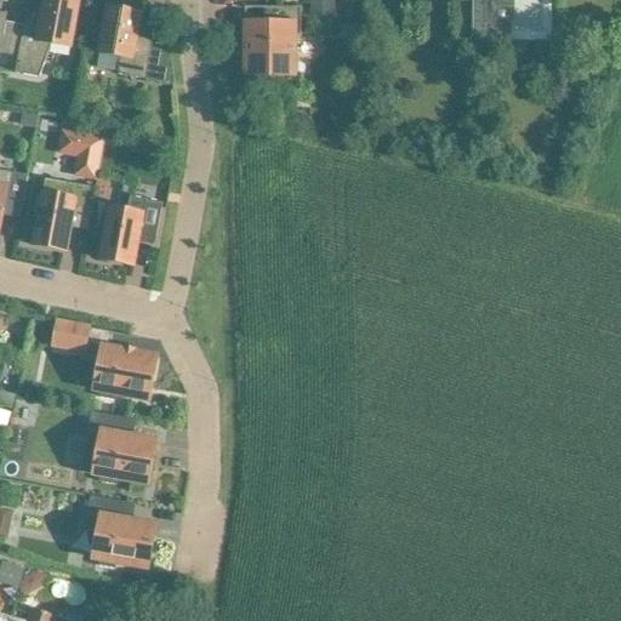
[(6,23),(1,55),(18,57),(16,74),(40,79),(51,46),(70,50),(79,4),(74,3),(74,0),(73,0),(60,0),(45,0),(40,29),(6,23)]
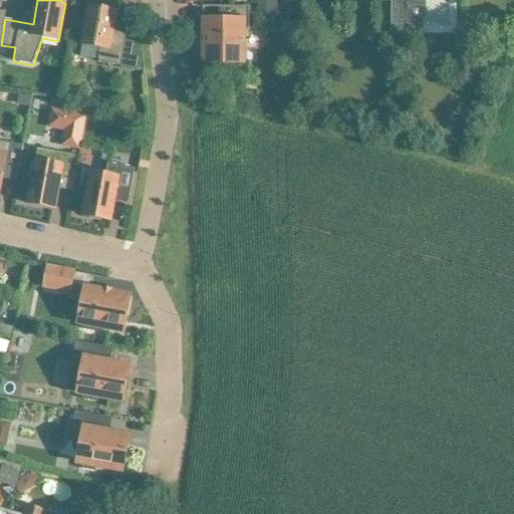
[(120,66),(125,41),(125,40),(112,38),(116,12),(105,10),(105,8),(94,6),(93,8),(89,7),(82,45),(98,48),(98,62),(120,66)]
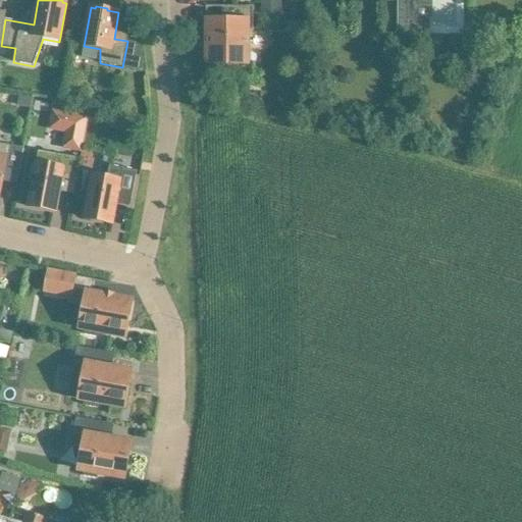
[(239,31),(248,31),(253,31),(254,7),(206,6),(206,8),(221,8),(221,20),(207,20),(208,19),(206,19),(206,51),(204,51),(204,62),(206,62),(206,79),(239,79),(239,31)]
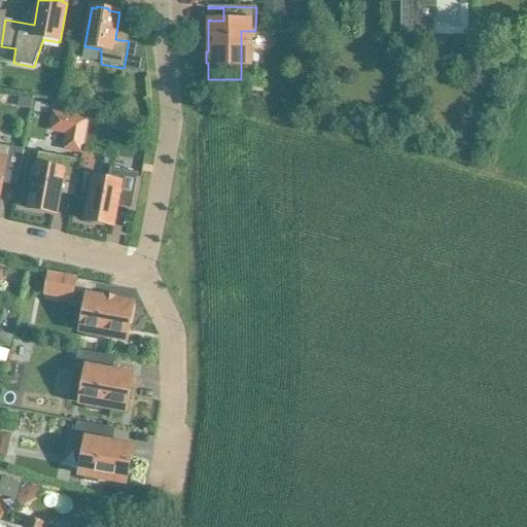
[(401,37),(416,37),(416,8),(401,8),(401,37)]
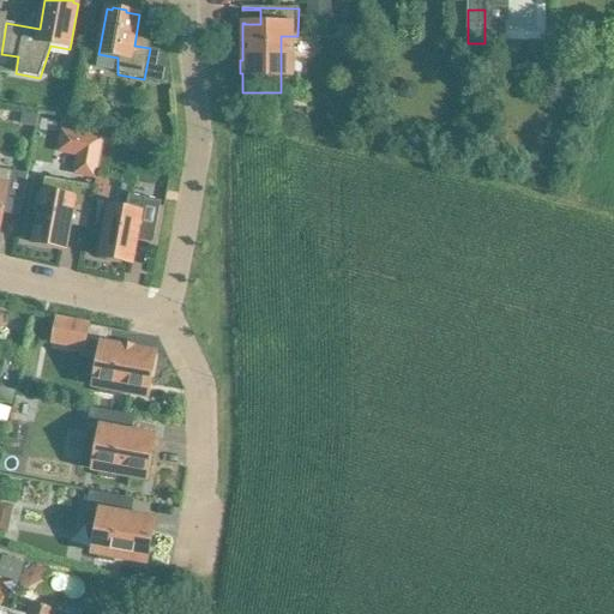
[(24,113),(22,126),(36,128),(38,115),(24,113)]
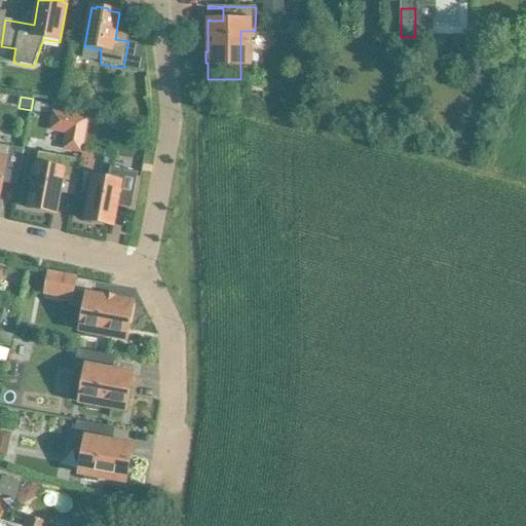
[(66,136),(63,152),(82,155),(88,119),(69,115),(66,136)]
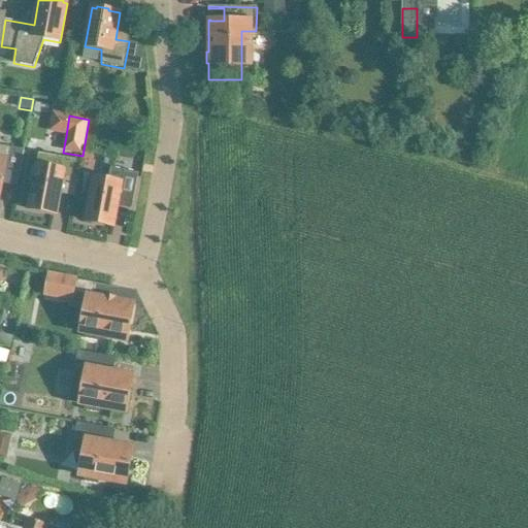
[(135,143),(134,151),(143,153),(145,144),(135,143)]
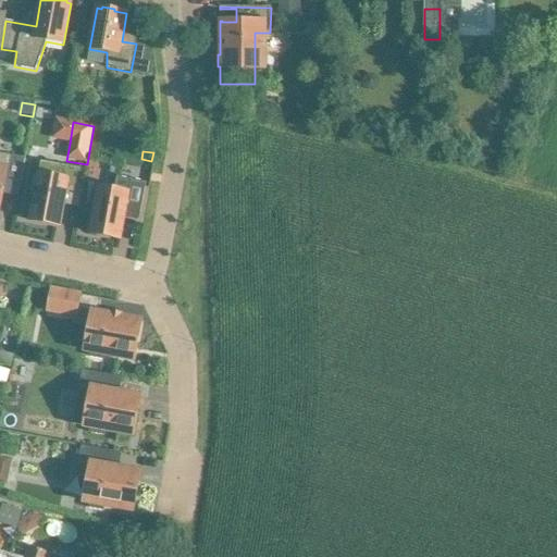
[(20,189),(25,159),(0,153),(0,212),(4,186),(20,189)]
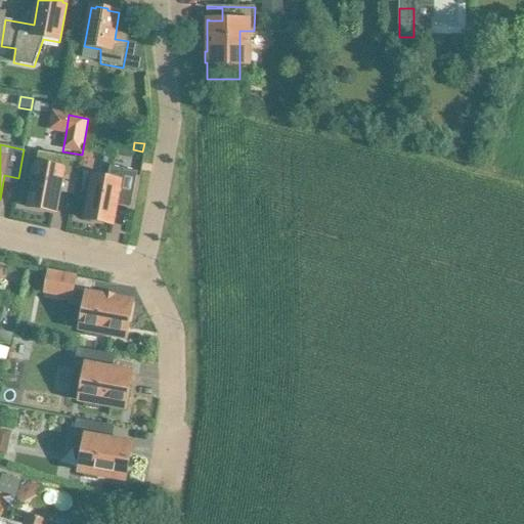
[(33,181),(29,206),(29,209),(56,214),(56,212),(61,185),(76,188),(81,160),(39,151),(36,167),(31,166),(29,180),(33,181)]
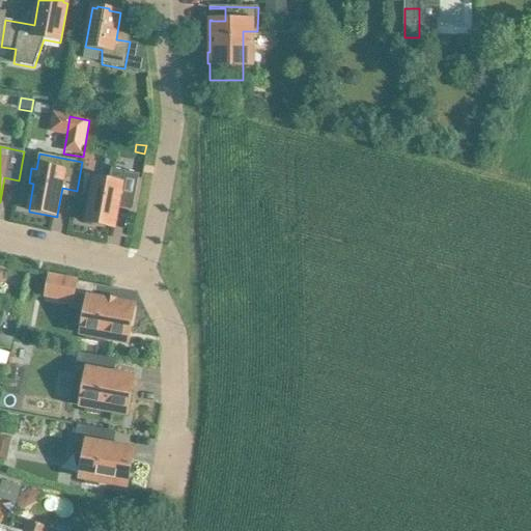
[(115,227),(119,200),(134,203),(139,174),(112,169),(109,182),(94,178),(93,182),(88,180),(86,195),(91,196),(86,222),(86,224),(114,229),(115,227)]
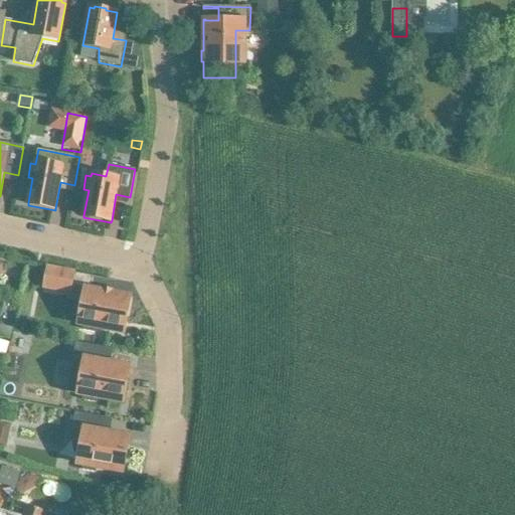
[(131,298),(129,297),(91,290),(94,277),(47,268),(43,288),(72,293),(71,300),(82,302),(78,324),(80,325),(84,326),(83,330),(97,333),(98,328),(122,333),(125,333),(131,298)]
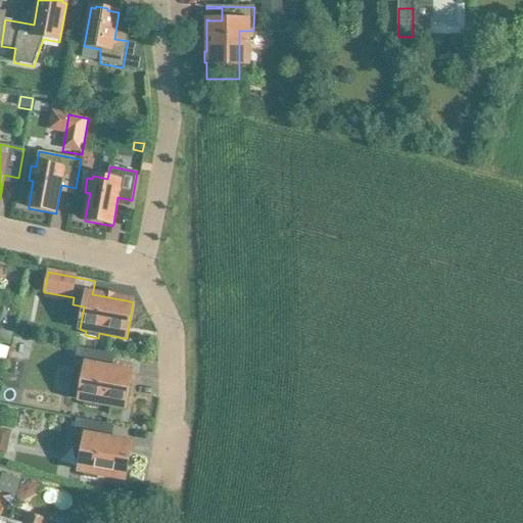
[(13,332),(0,328),(0,341),(10,344),(13,332)]
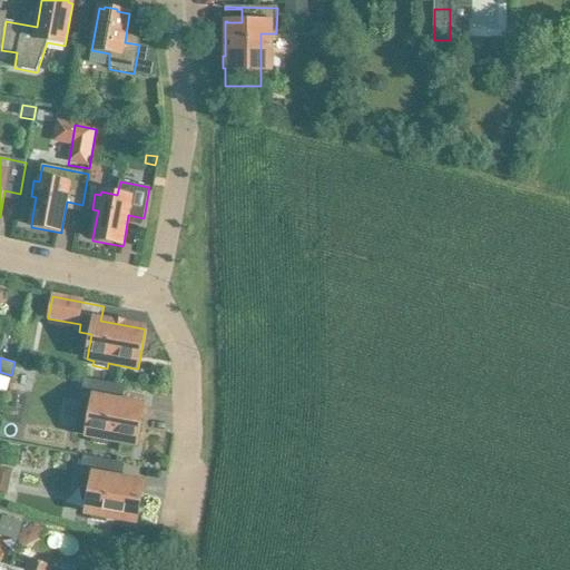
[(144,408),(141,406),(115,401),(117,385),(85,380),(79,410),(75,434),(92,438),(91,443),(107,445),(107,441),(137,445),(144,408)]
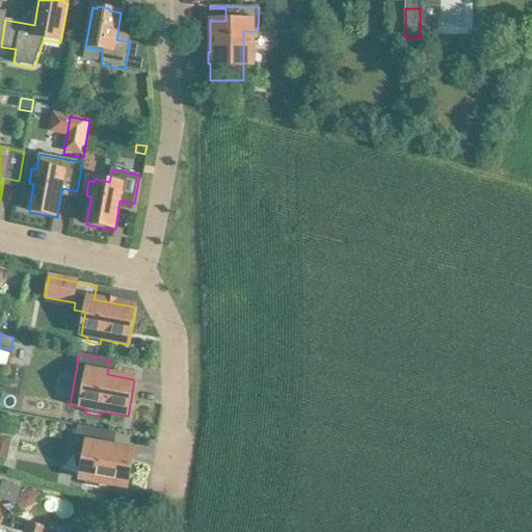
[(134,452),(132,451),(106,447),(109,432),(78,426),(73,454),(84,456),(80,479),(82,480),(86,481),(85,485),(99,488),(100,483),(125,488),(128,488),(134,452)]
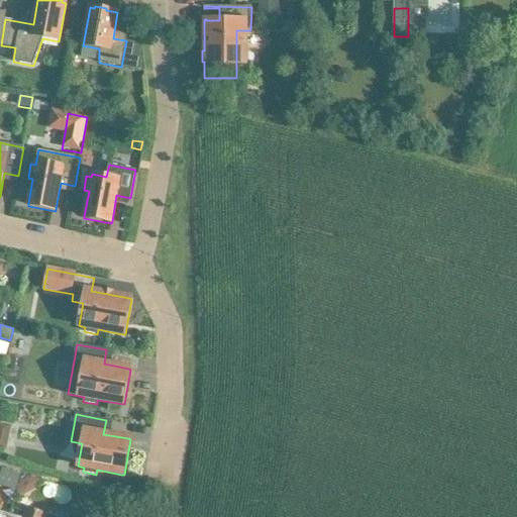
[(0,452),(7,453),(8,446),(3,439),(0,438),(0,452)]
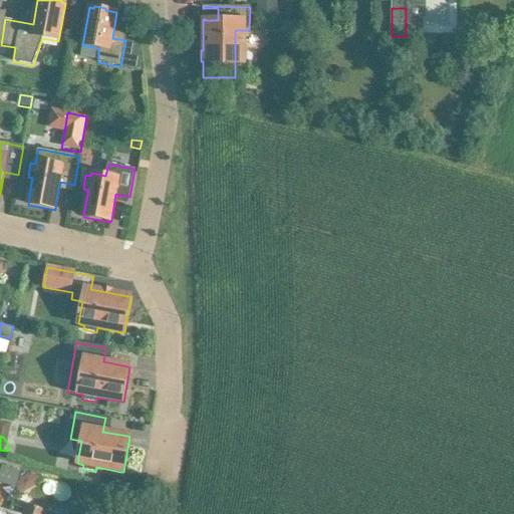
[(21,473),(2,468),(0,473),(0,483),(17,488),(18,484),(21,473)]
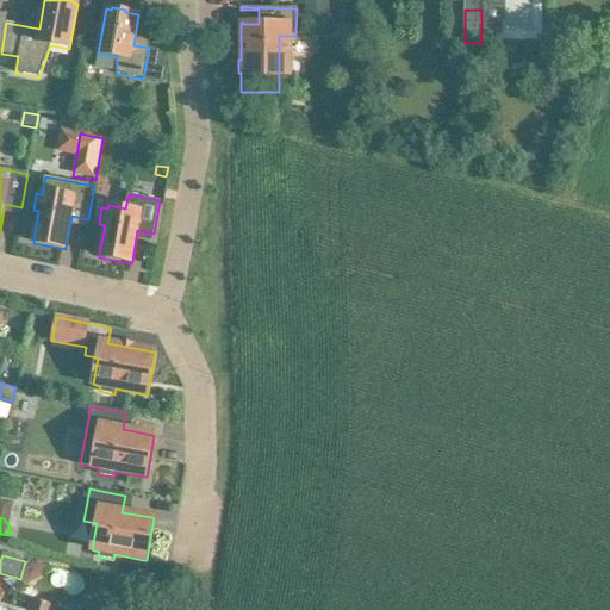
[(41,609),(44,603),(32,598),(27,609),(41,609)]
